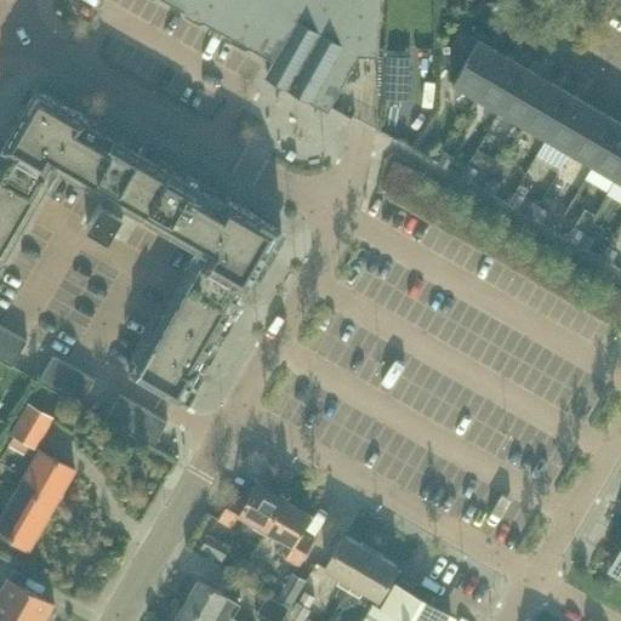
[(266,70),(330,107),(359,55),(379,56),(381,0),(165,0),(204,21),(229,35),(250,46),(273,60),(266,70)]
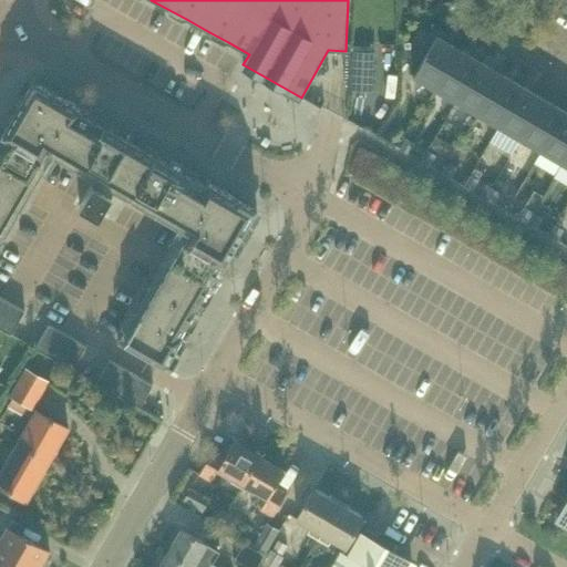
[(423,42),(430,31),(422,27),(415,38),(423,42)]
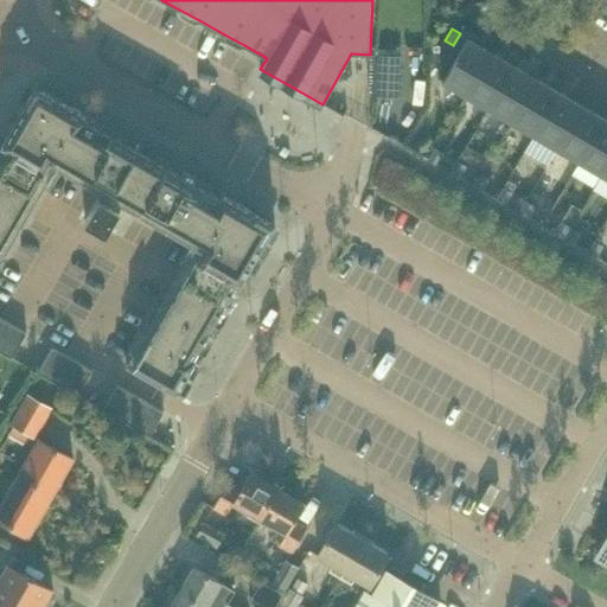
[(465,95),(490,51),(467,38),(442,82),(465,95)]
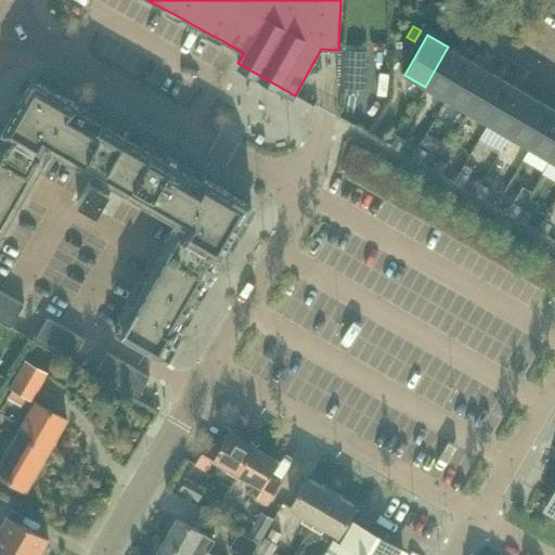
[(446,99),(469,59),(448,47),(425,87),(446,99)]
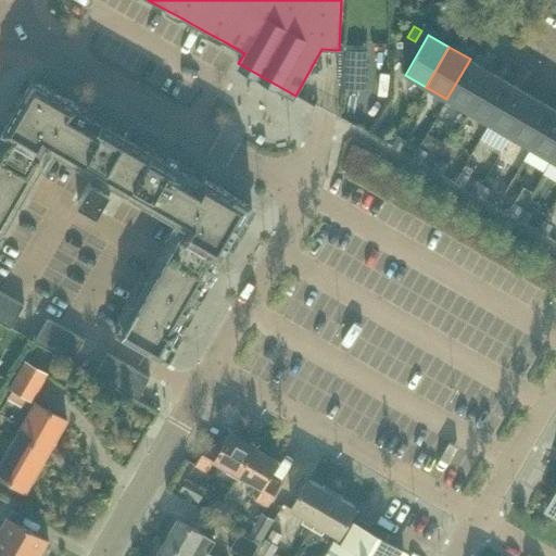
[(346,48),(344,87),(365,88),(367,49),(346,48)]
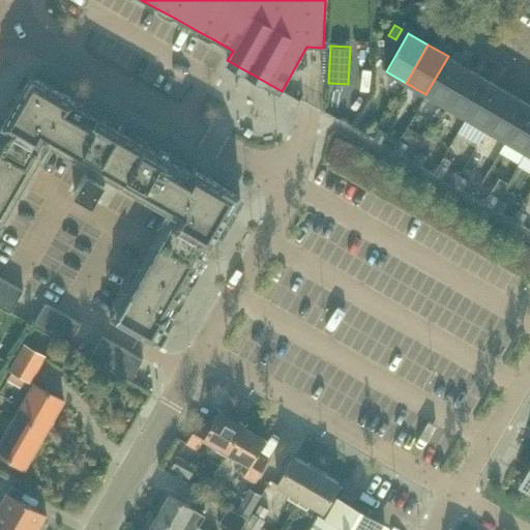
[(446,106),(468,67),(448,56),(425,94),(446,106)]
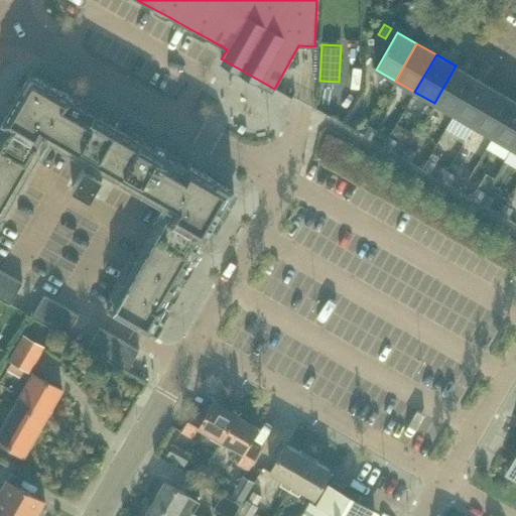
[(454,115),(475,78),(456,66),(434,103),(454,115)]
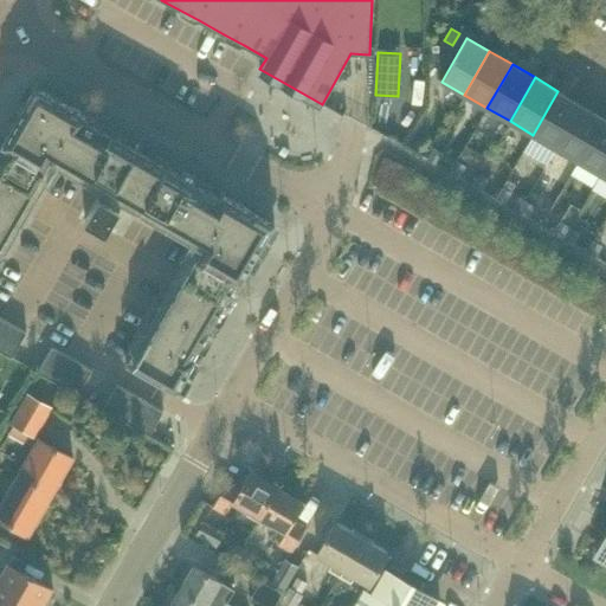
[(0,247),(60,143),(68,147),(60,159),(117,191),(113,197),(110,201),(100,194),(85,220),(107,232),(121,207),(120,206),(122,202),(195,244),(127,365),(174,392),(176,393),(179,389),(186,376),(187,375),(194,362),(195,361),(193,360),(193,358),(206,335),(208,333),(221,308),(224,305),(237,282),(238,281),(240,283),(249,269),(256,256),(258,252),(274,226),(275,223),(221,192),(220,195),(218,194),(195,181),(193,180),(171,167),(167,165),(141,150),(139,148),(113,133),(110,131),(89,120),(88,118),(89,116),(36,85),(34,88),(19,114),(17,117),(10,130),(2,142),(1,144),(4,146),(4,147),(0,153),(0,247)]
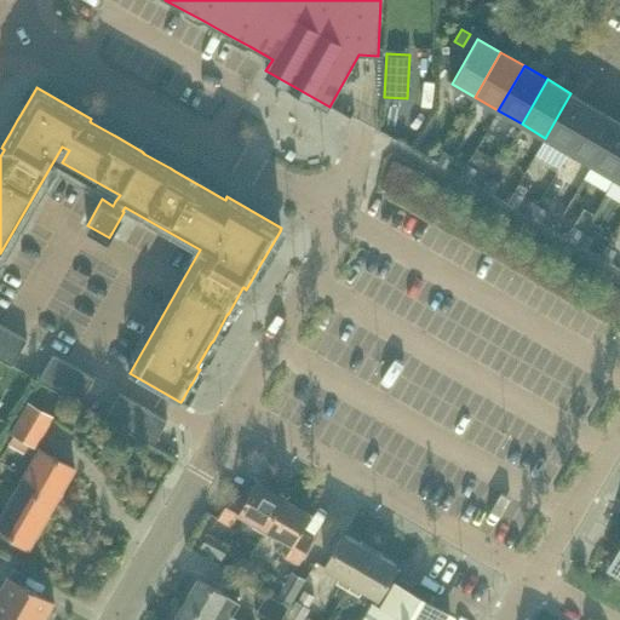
[(595,107),(579,98),(570,93),(545,138),(568,151),(595,107)]
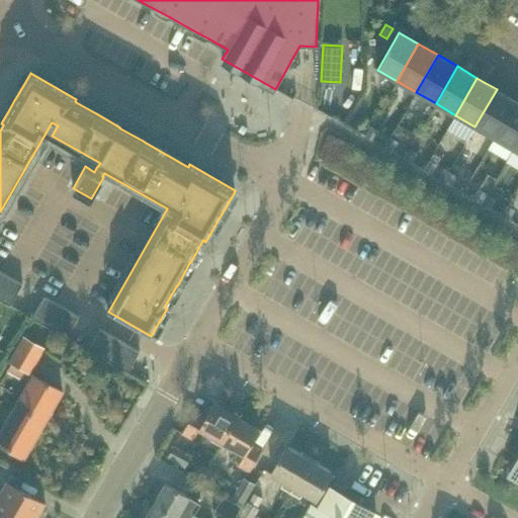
[(495,138),(516,100),(497,89),(475,126),(495,138)]
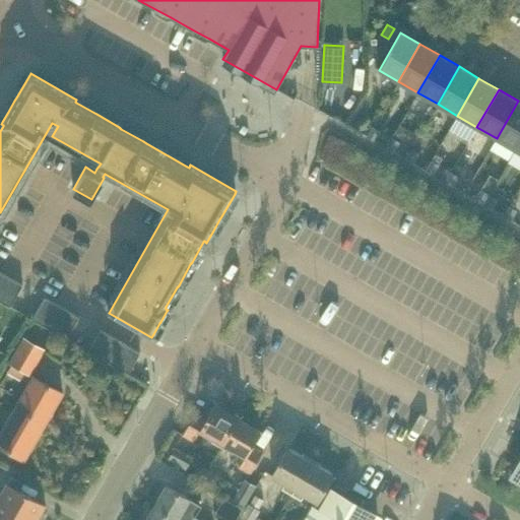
[(516,150),(519,142),(519,102),(518,101),(497,138),(516,150)]
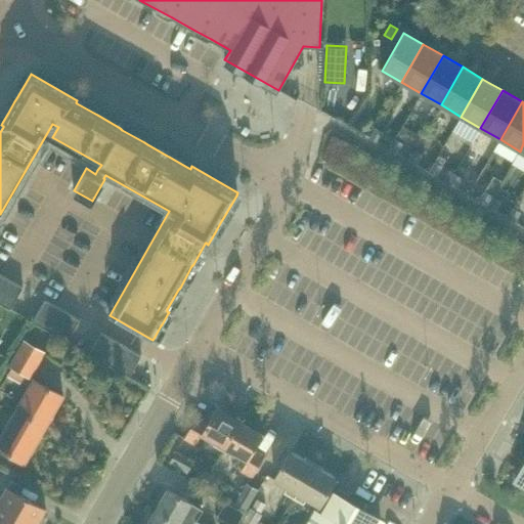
[(377,128),(370,137),(378,141),(384,132),(377,128)]
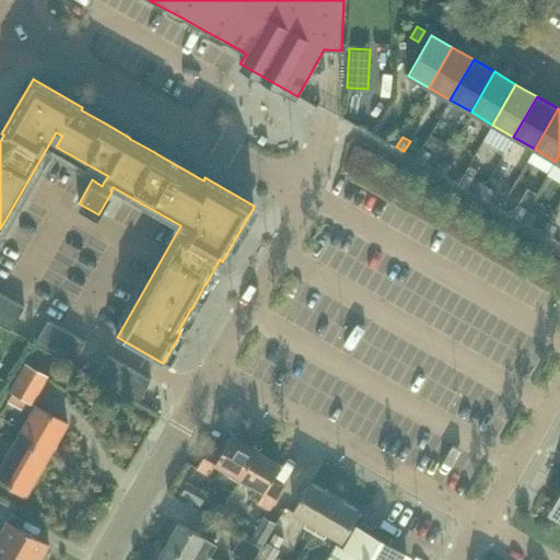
[(417,160),(424,164),(431,153),(423,149),(417,160)]
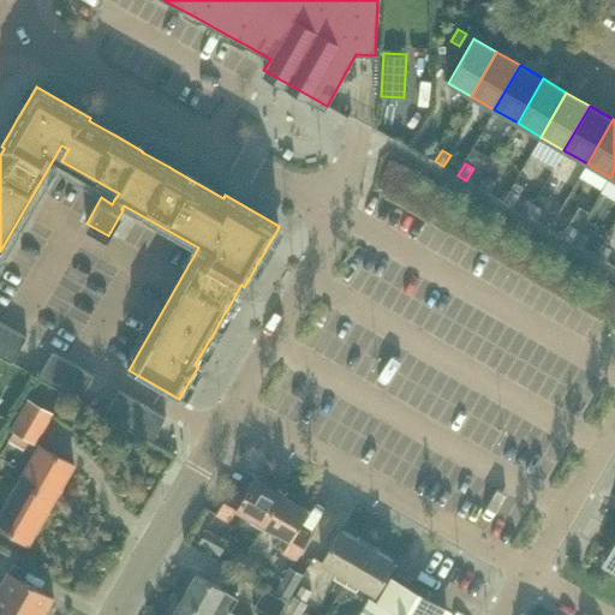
[(490,193),(496,181),(488,177),(482,189),(490,193)]
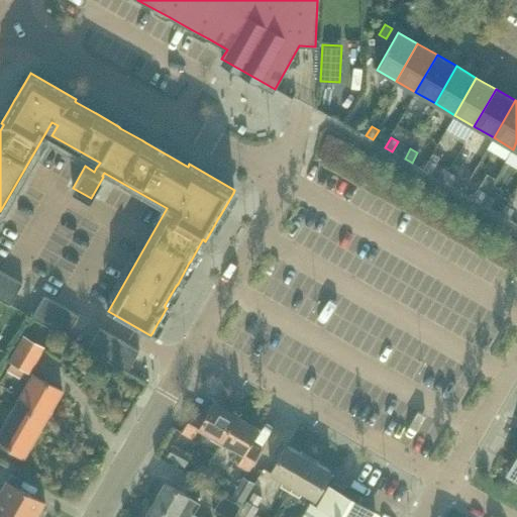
[(431,174),(437,164),(430,160),(424,170),(431,174)]
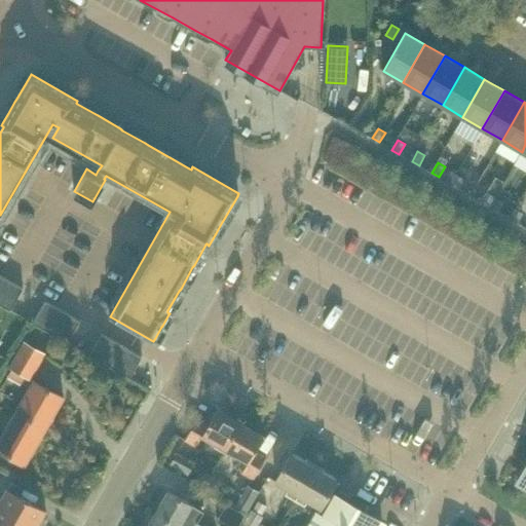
[(458,188),(463,178),(456,174),(451,184),(458,188)]
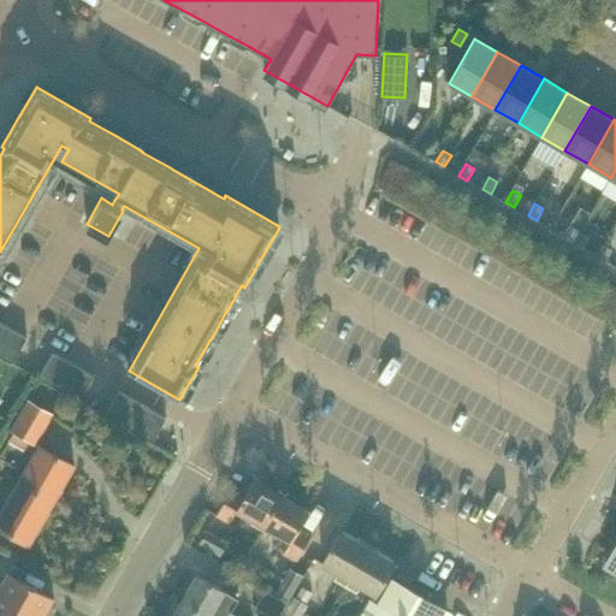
[(564,237),(573,242),(579,230),(572,225),(564,237)]
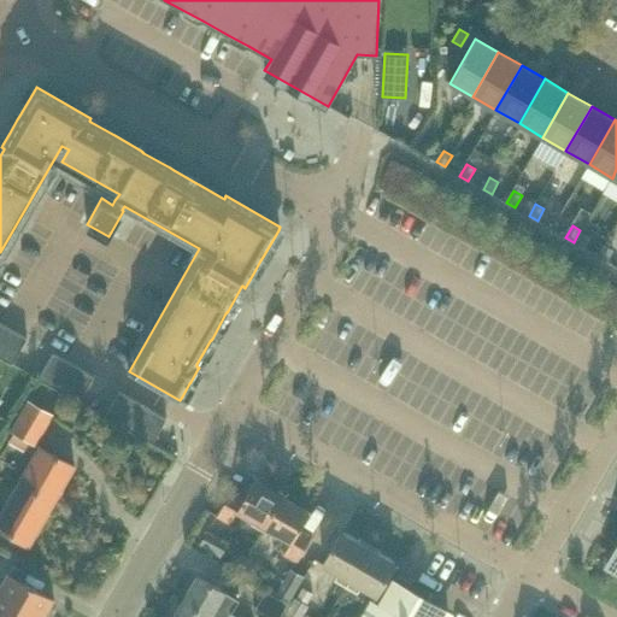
[(580,230),(574,242),(582,247),(588,235),(580,230)]
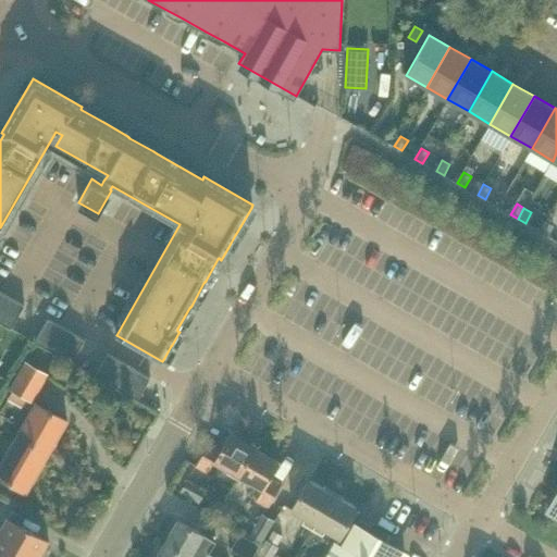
[(546,221),(541,232),(547,236),(554,225),(546,221)]
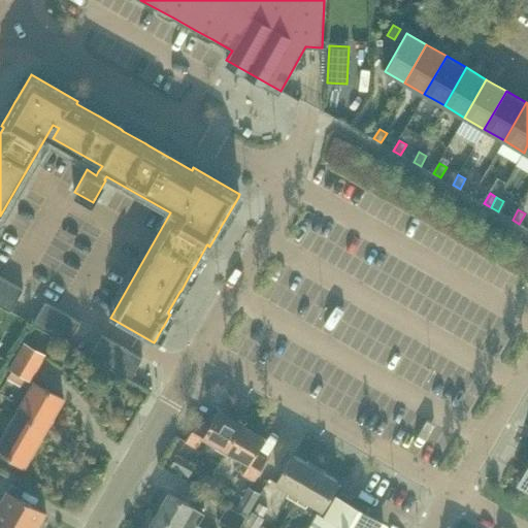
[(0,275),(0,304),(11,310),(24,289),(0,275)]
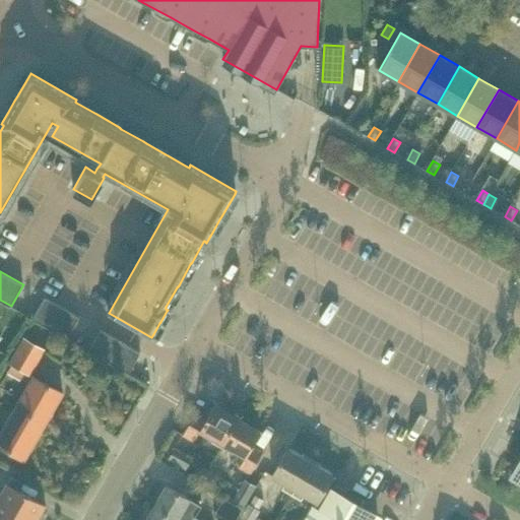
[(45,298),(33,319),(67,338),(79,317),(45,298)]
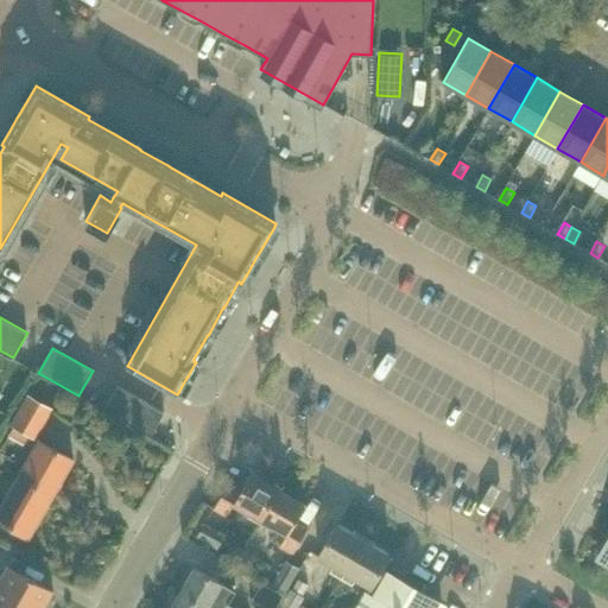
[(118,386),(103,410),(150,437),(151,436),(164,412),(118,386)]
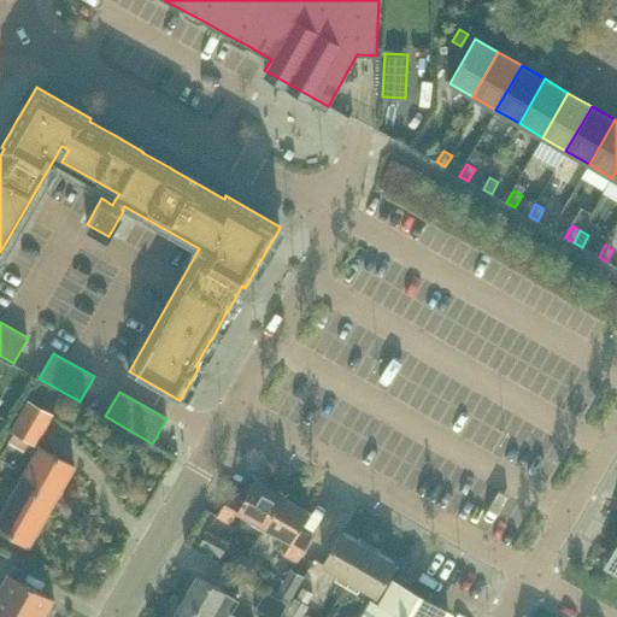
[(10,430),(36,446),(53,415),(28,400),(10,430)]
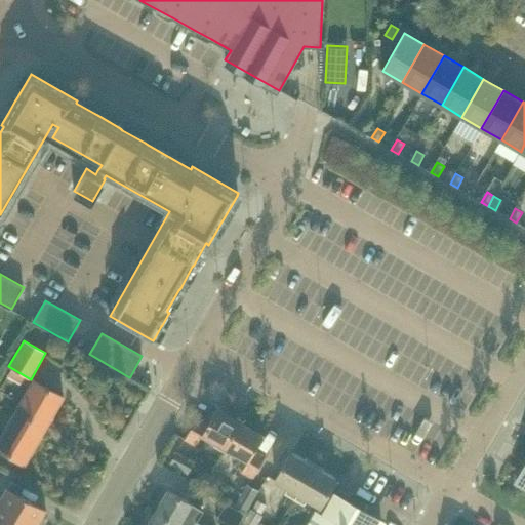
[(33,378),(0,435),(0,449),(25,463),(64,396),(33,378)]
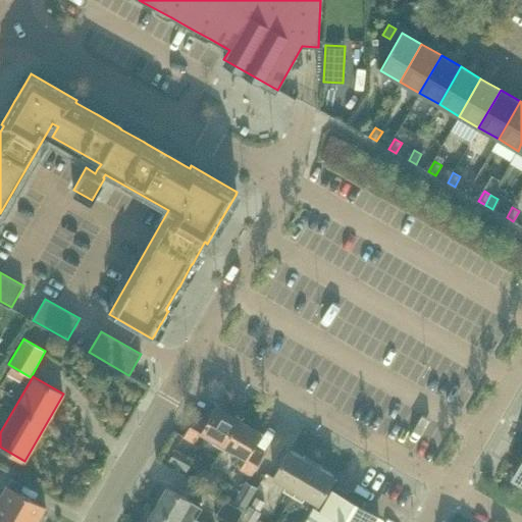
[(222,447),(239,419),(215,406),(207,419),(198,413),(184,437),(195,444),(201,433),(222,447)]
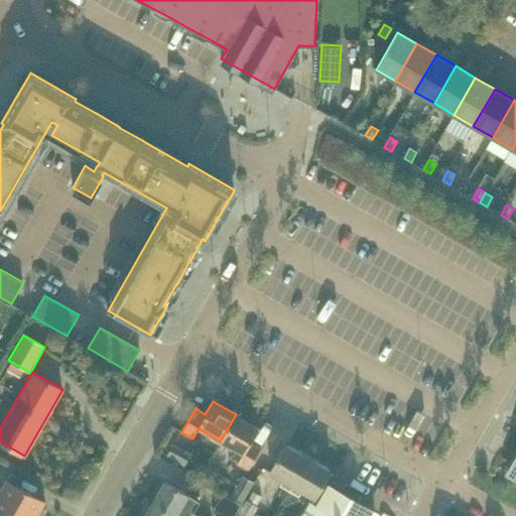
[(251,440),(259,427),(236,414),(220,441),(243,455),(237,464),(249,471),(262,447),(251,440)]
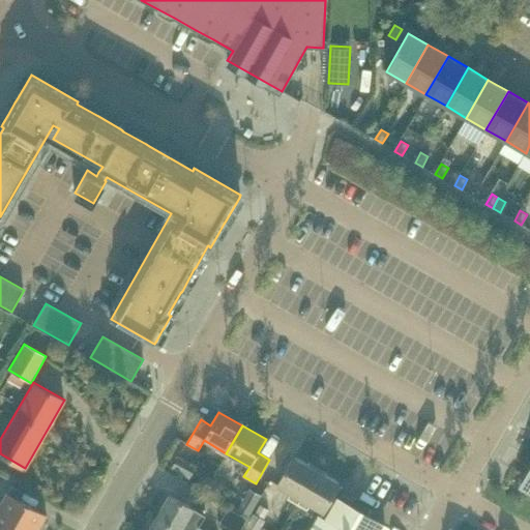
[(294,455),(276,486),(290,493),(287,497),(297,503),(317,469),(294,455)]
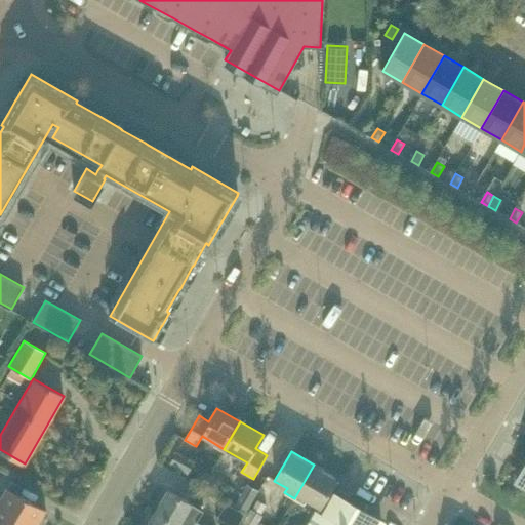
[(189,473),(195,461),(177,452),(170,463),(189,473)]
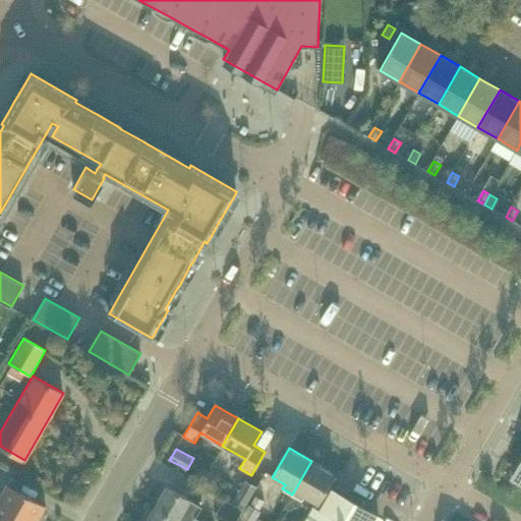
[(311,461),(292,495),(302,501),(304,497),(314,502),(312,505),(320,509),(331,489),(327,487),(335,474),(311,461)]
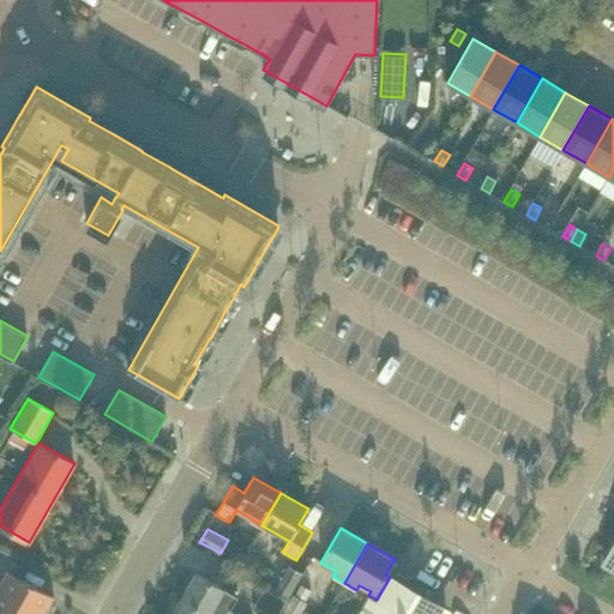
[(613,545),(603,564),(613,570),(613,545)]
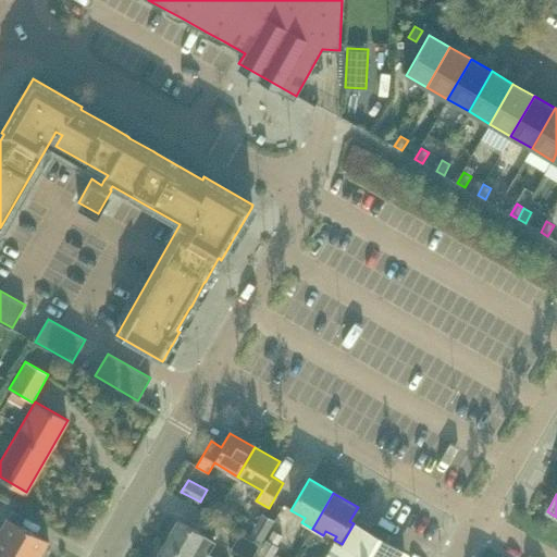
[(0,547),(15,556),(39,556),(49,541),(19,523),(23,516),(12,509),(0,531),(0,547)]
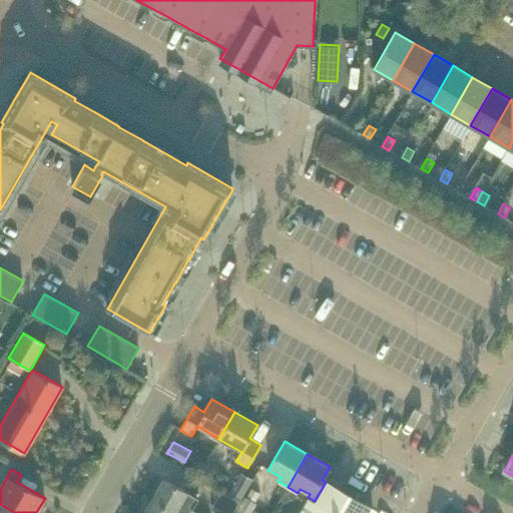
[(253,479),(240,471),(228,493),(241,500),(253,479)]
